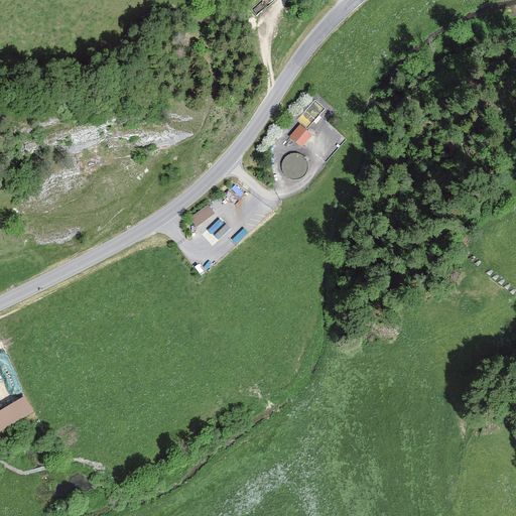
[(325,110),(314,102),(298,121),(308,130),(325,110)]
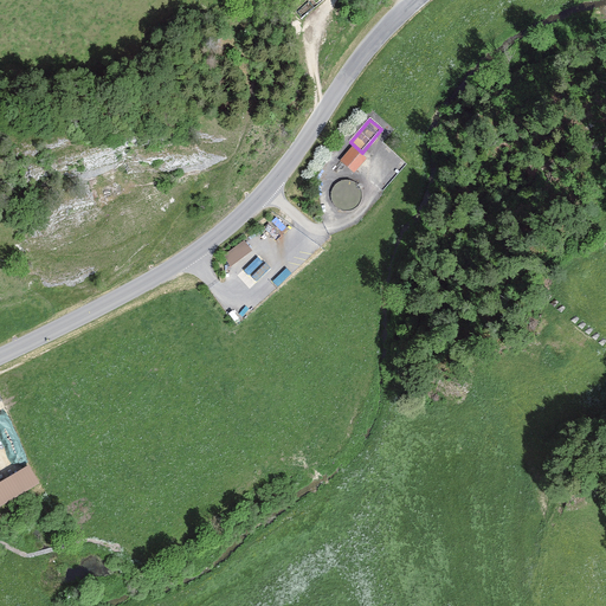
[(342,162),(356,174),(368,159),(361,153),(354,148),(342,162)]
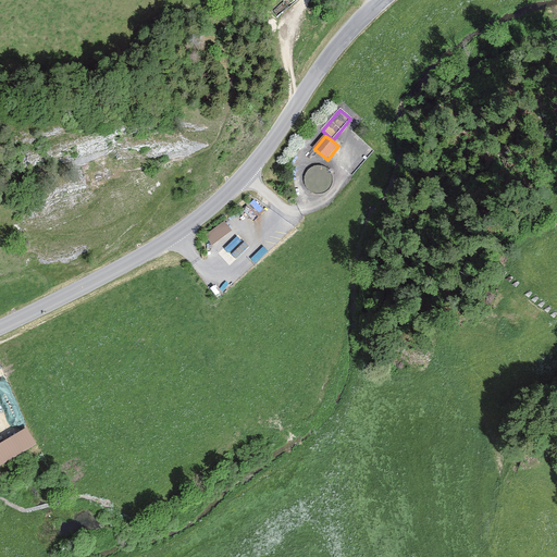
[(324,195),(330,192),(333,187),(334,182),(334,176),(331,172),(326,169),(321,166),(316,168),(311,170),(308,174),(306,180),(307,185),(309,190),(313,194),(319,195),(324,195)]
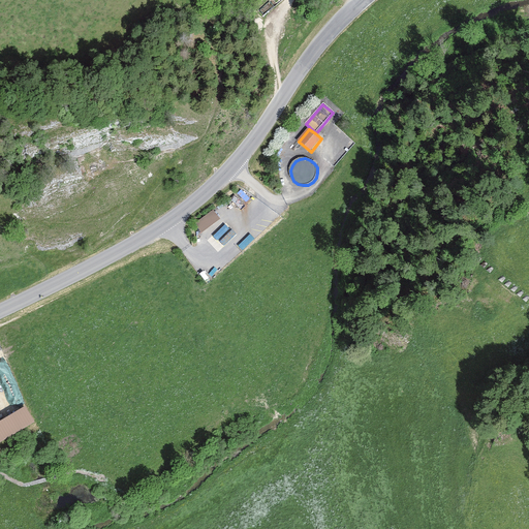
[(206,234),(223,220),(215,210),(197,223),(206,234)]
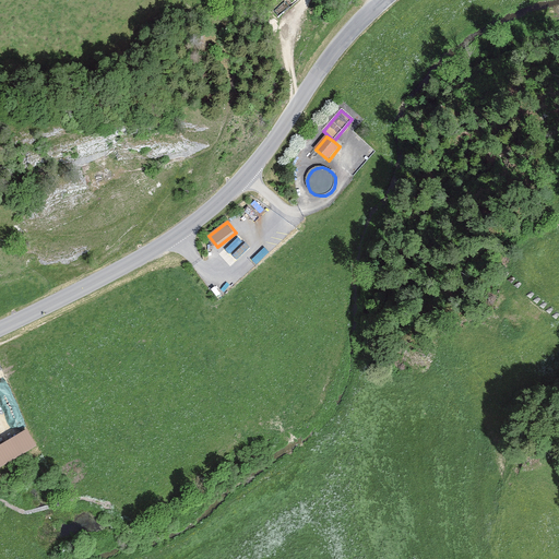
[(235,257),(249,248),(241,236),(228,245),(235,257)]
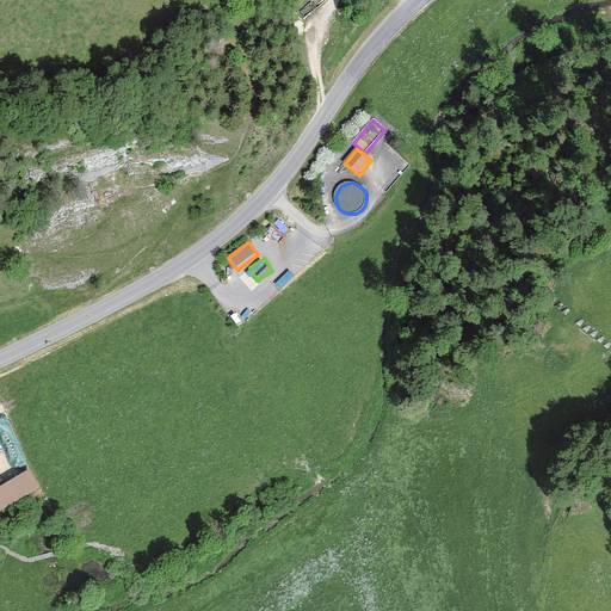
[(28,470),(0,486),(0,511),(38,488),(28,470)]
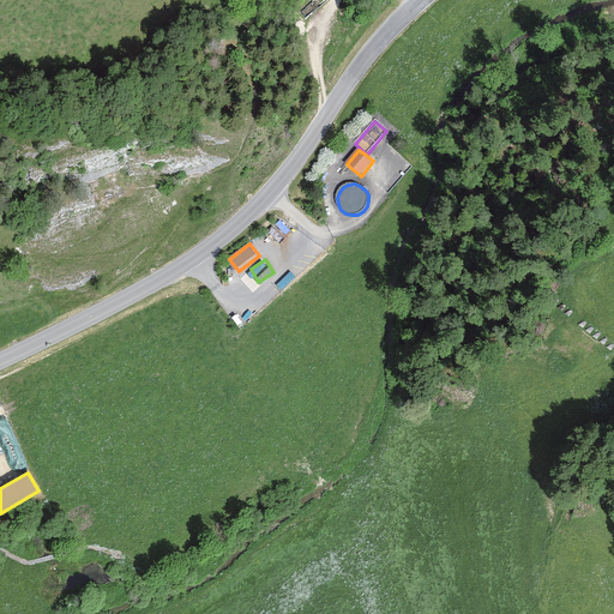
All buildings are outlined.
